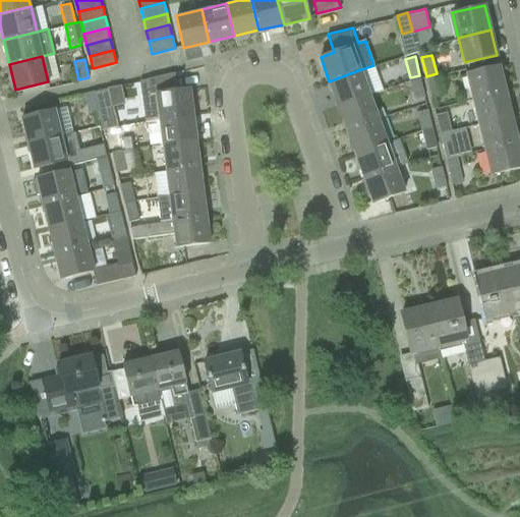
[(499,64),(466,72),(472,98),(505,90),(499,64)]
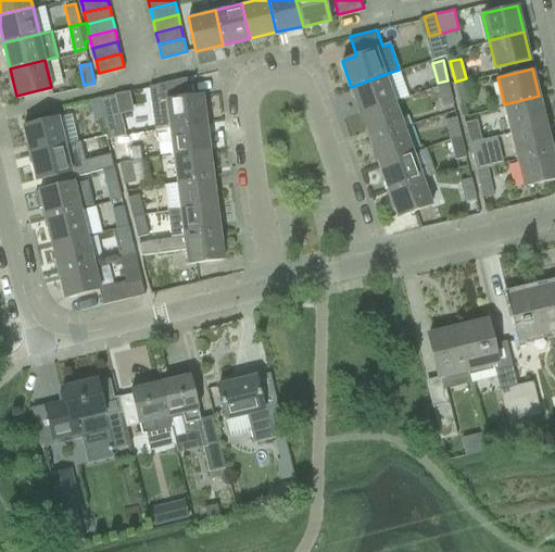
[(395,100),(386,74),(351,87),(361,112),(395,100)]
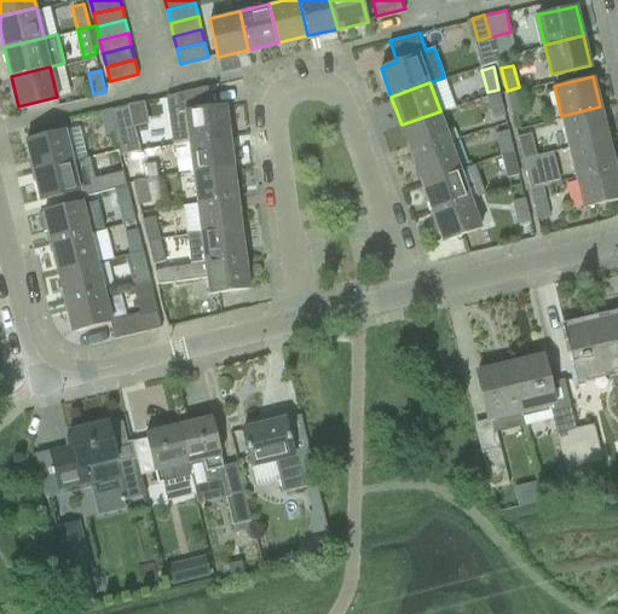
[(226,105),(213,106),(207,85),(195,87),(166,93),(172,140),(190,138),(190,139),(230,134),(226,105)]
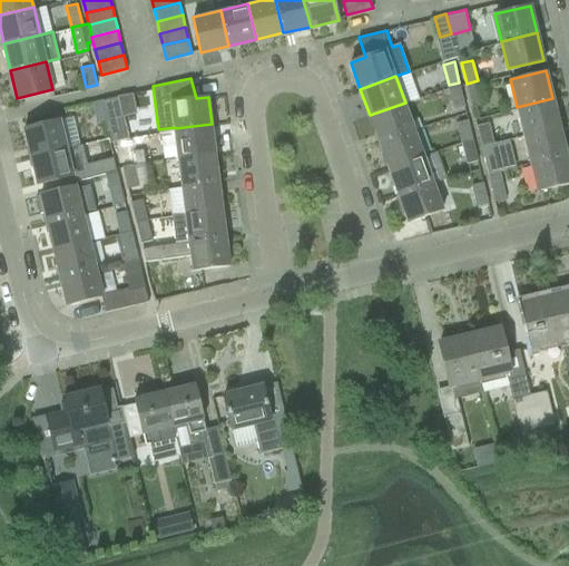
[(482,101),(478,80),(467,84),(471,104),(482,101)]
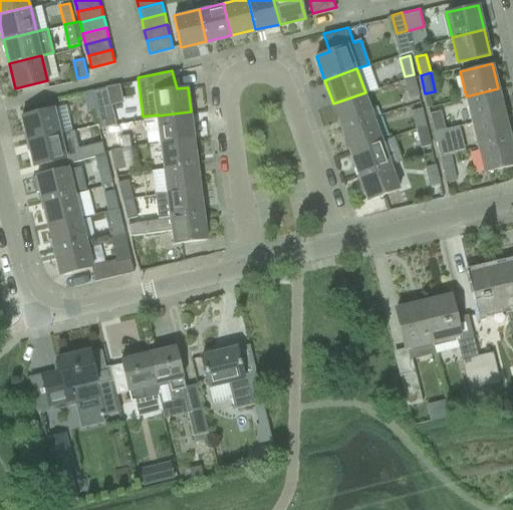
[(419,92),(414,74),(405,76),(409,94),(419,92)]
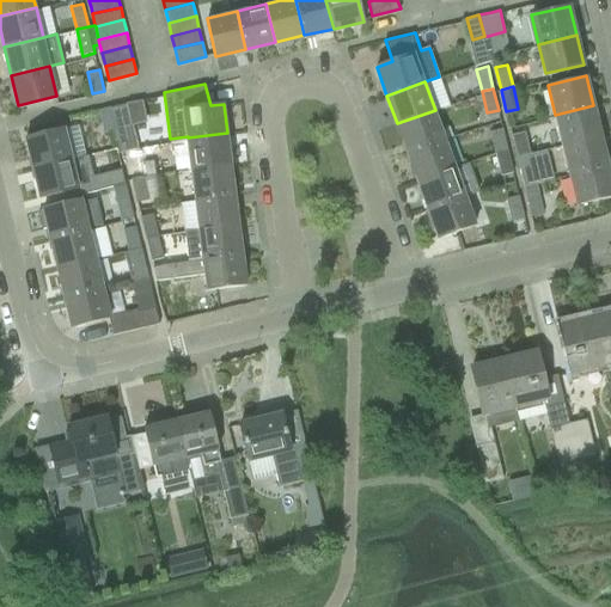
[(129,100),(110,105),(116,127),(112,127),(117,145),(120,145),(121,149),(138,145),(133,122),(129,100)]
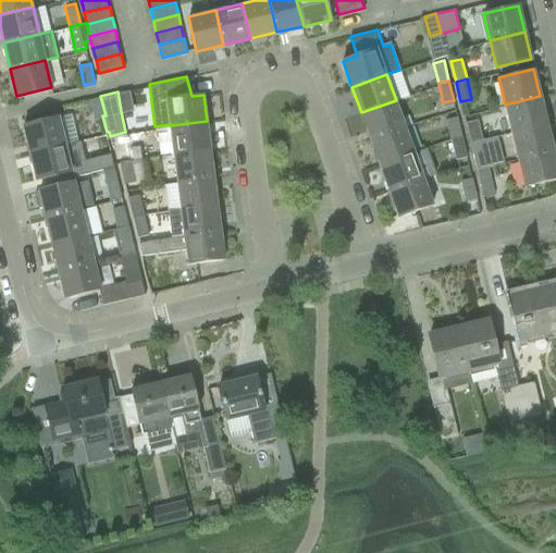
[(100,96),(90,98),(95,118),(102,115),(106,115),(100,96)]
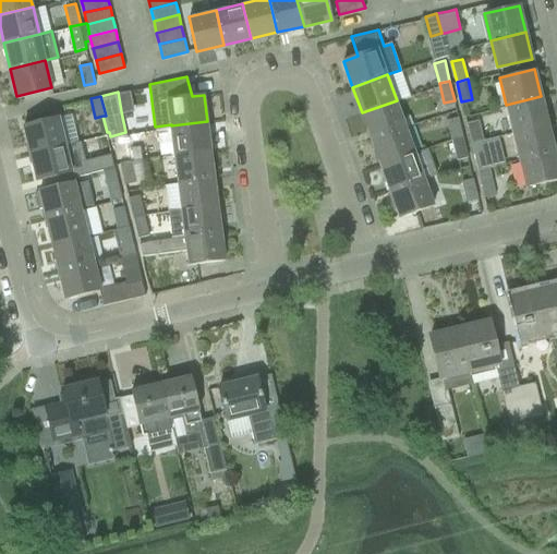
[(547,122),(541,96),(506,105),(512,131),(547,122)]
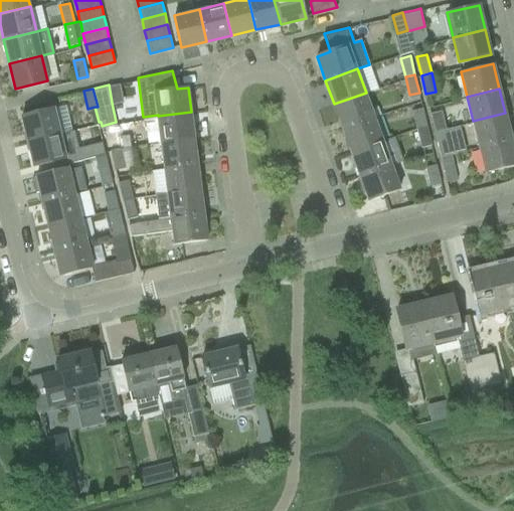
[(377,106),(371,108),(366,93),(334,104),(342,128),(374,116),(380,113),(377,106)]
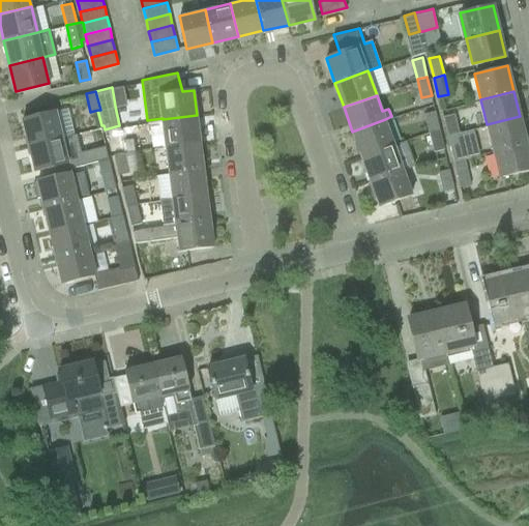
[(424,112),(430,132),(440,128),(435,109),(424,112)]
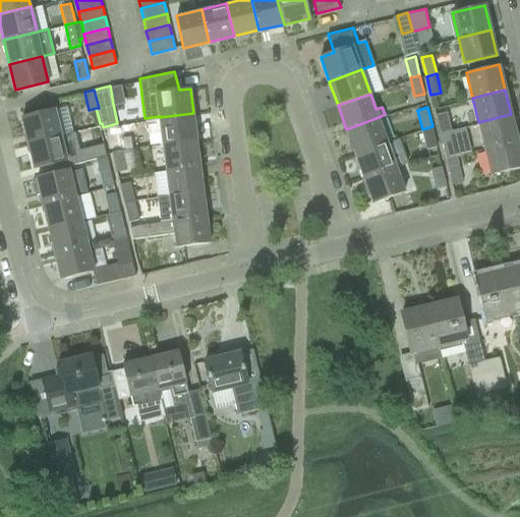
[(61,133),(55,109),(21,117),(27,141),(61,133)]
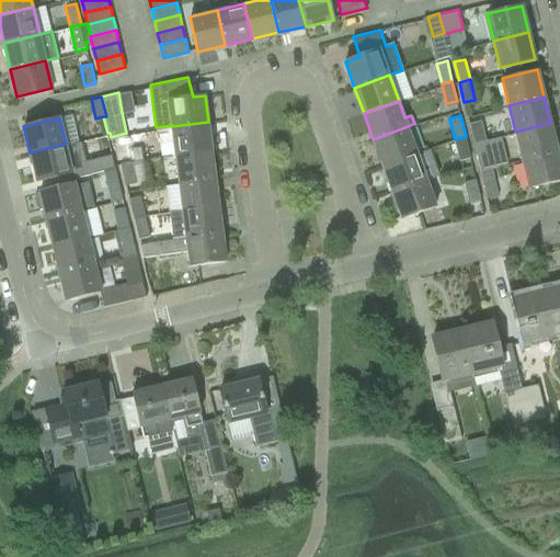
[(469,122),(473,141),(484,139),(480,120),(469,122)]
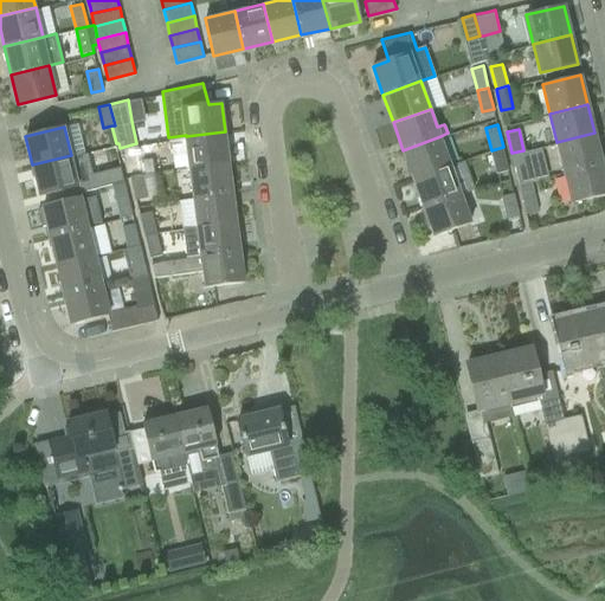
[(229,161),(225,131),(186,136),(190,166),(229,161)]
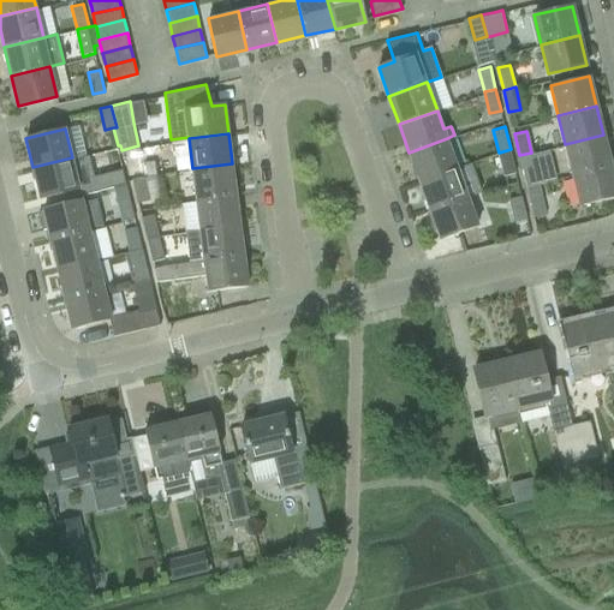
[(610,165),(603,135),(565,144),(572,174),(610,165)]
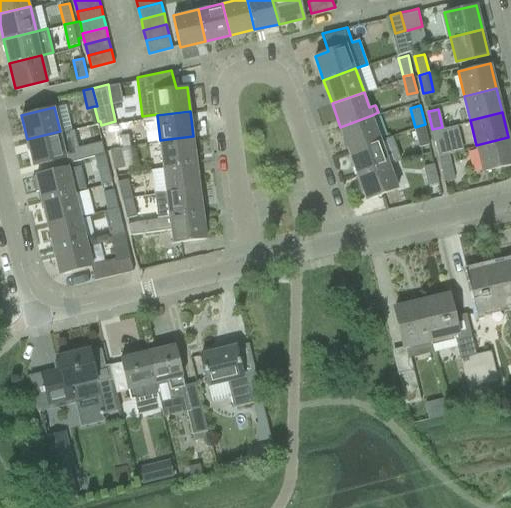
[(380,139),(372,115),(340,127),(349,150),(380,139)]
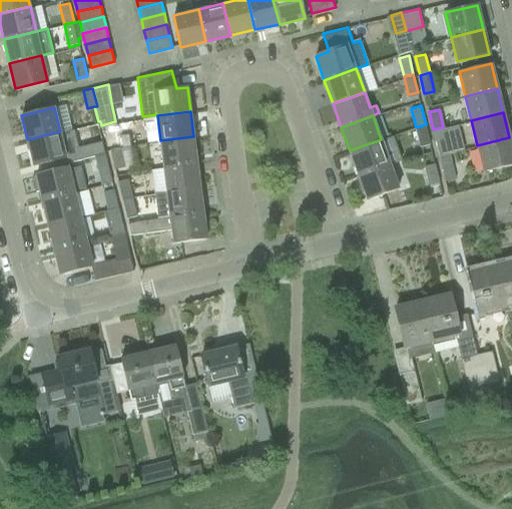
[(430,142),(426,124),(416,127),(420,145),(430,142)]
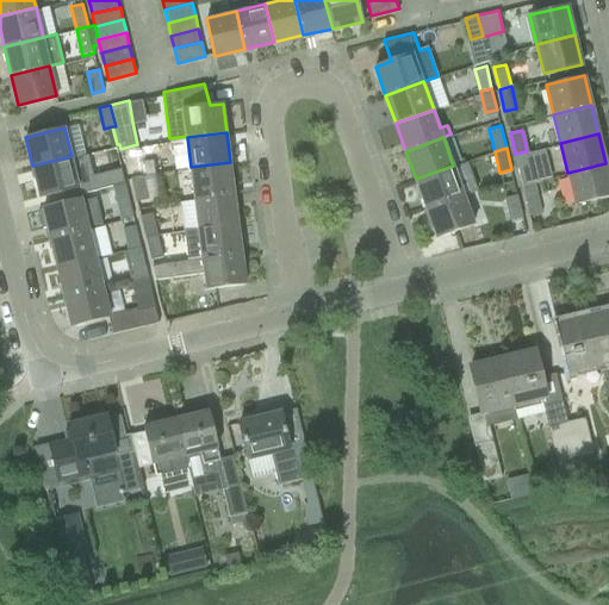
[(532,174),(527,151),(515,154),(520,176),(532,174)]
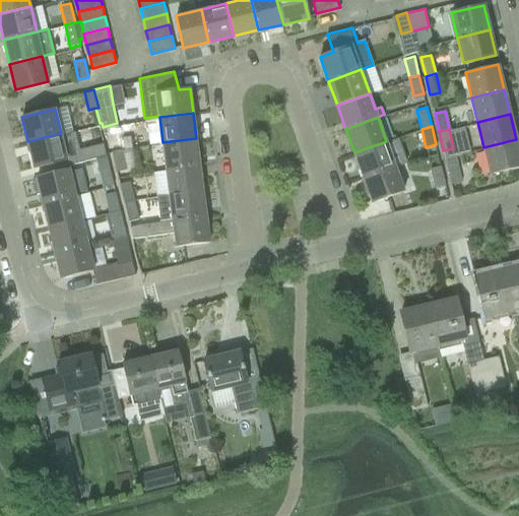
[(119,131),(109,133),(113,151),(123,148),(119,131)]
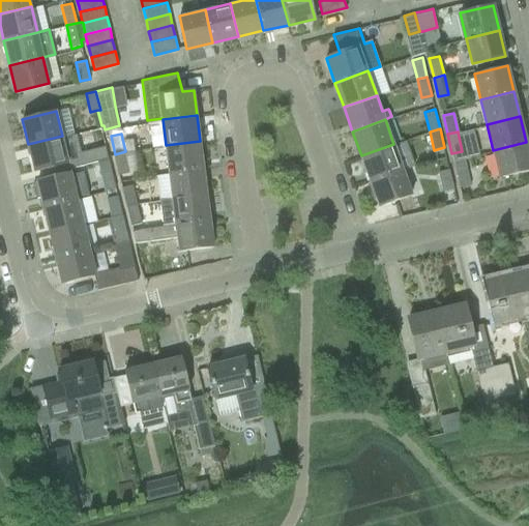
[(68,162),(62,136),(28,144),(34,170),(68,162)]
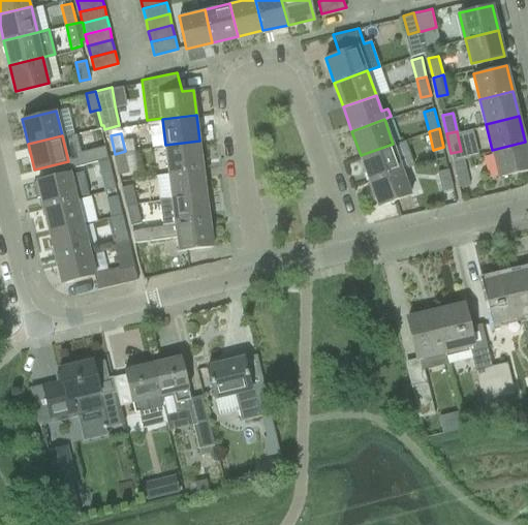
[(97,154),(98,159),(105,158),(109,157),(104,140),(94,142),(95,145),(97,154)]
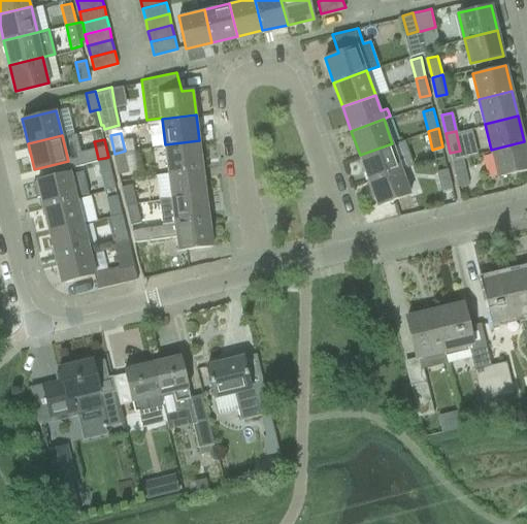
[(202,167),(199,142),(199,140),(165,144),(168,171),(202,167)]
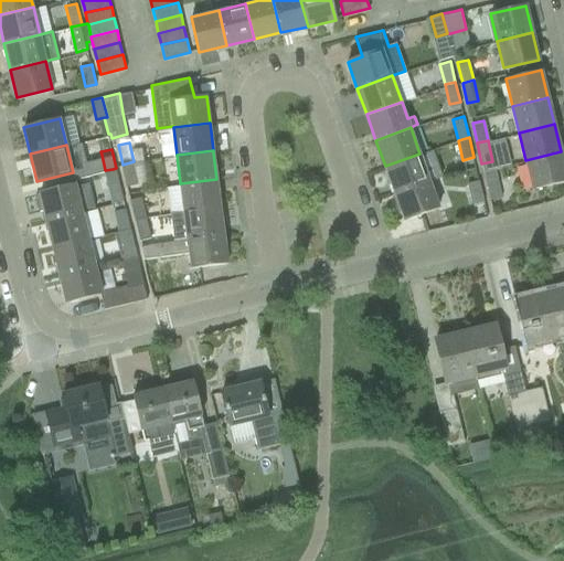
[(563,162),(561,151),(525,160),(532,188),(563,179),(563,162)]
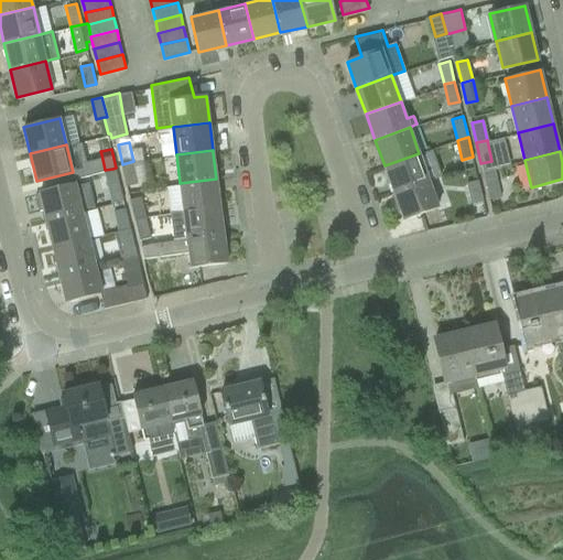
[(429,179),(419,153),(385,165),(393,192),(429,179)]
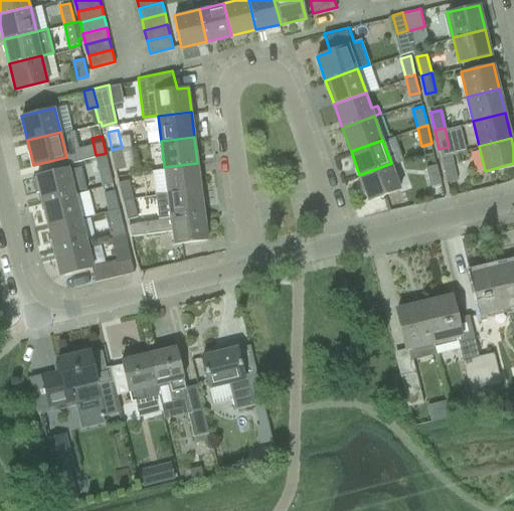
[(126,165),(122,147),(112,150),(116,167),(126,165)]
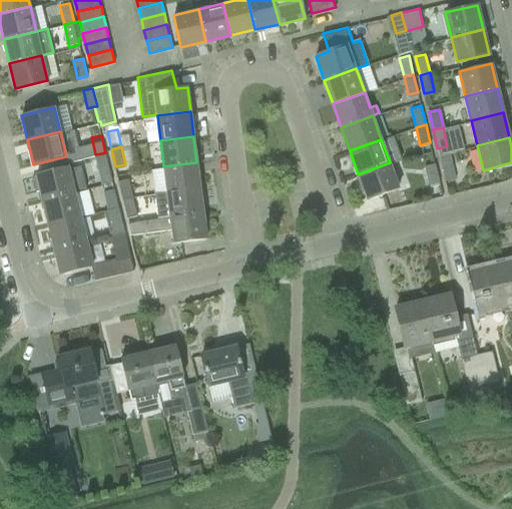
[(109,171),(105,152),(102,153),(95,154),(100,173),(109,171)]
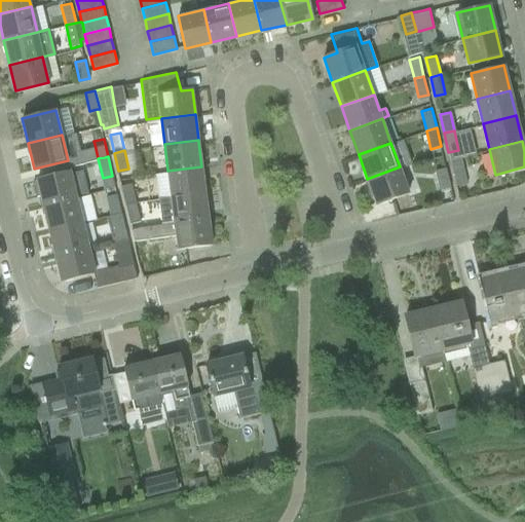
[(466,182),(462,168),(461,162),(451,164),(455,184),(466,182)]
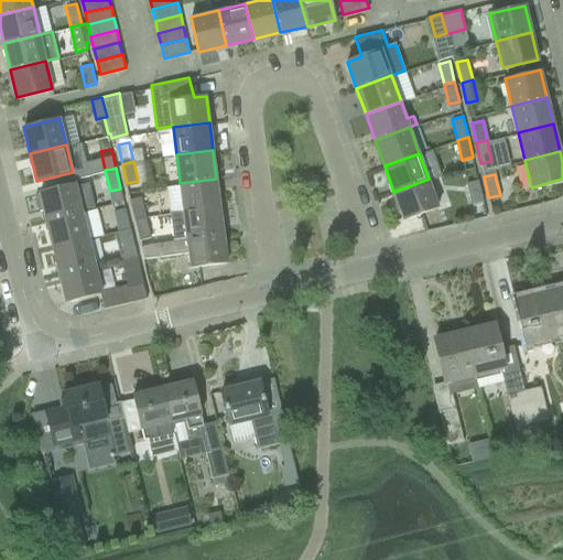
[(219,206),(216,179),(180,183),(183,211),(219,206)]
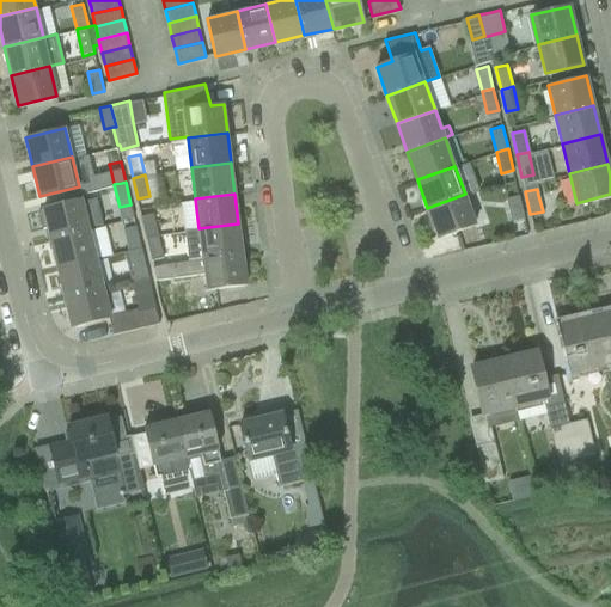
[(476,224),(465,194),(427,208),(438,237),(476,224)]
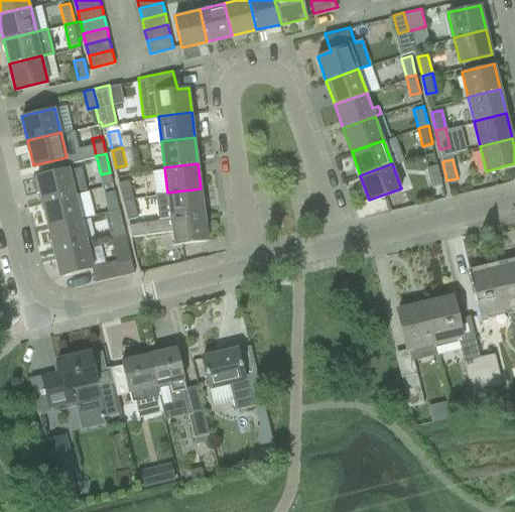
[(441,182),(438,168),(436,163),(427,165),(431,184),(441,182)]
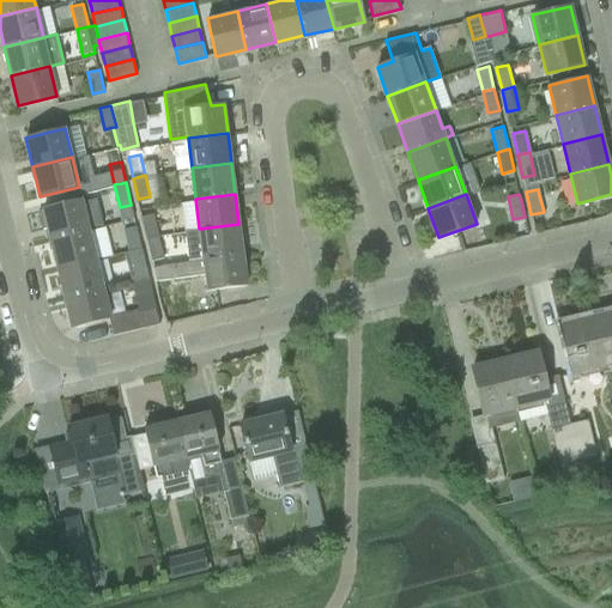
[(47,226),(50,238),(89,229),(89,225),(83,201),(82,199),(43,208),(38,210),(43,228),(47,226)]
